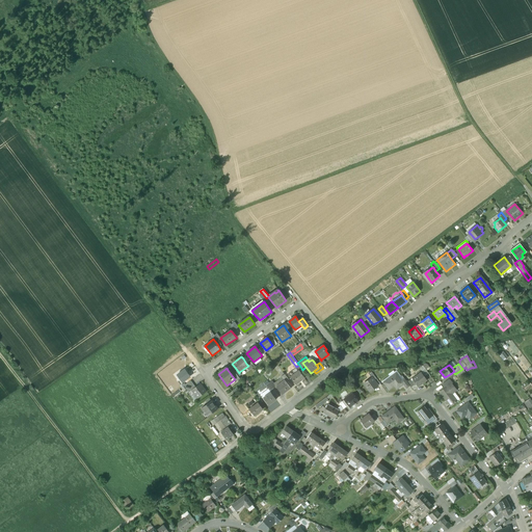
[(177,375),(183,382),(190,376),(185,369),(177,375)]
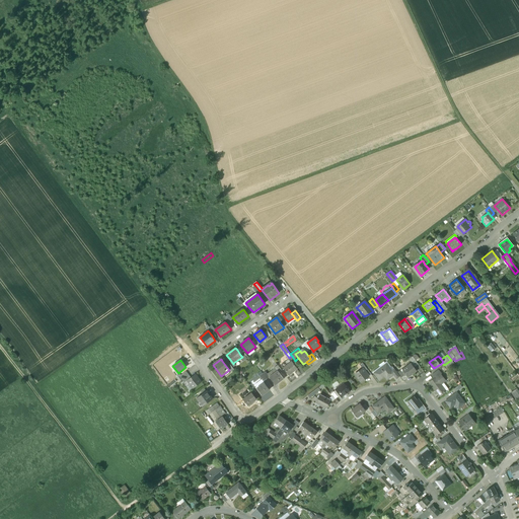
[(451,360),(444,365),(447,369),(454,364),(452,360),(451,360)]
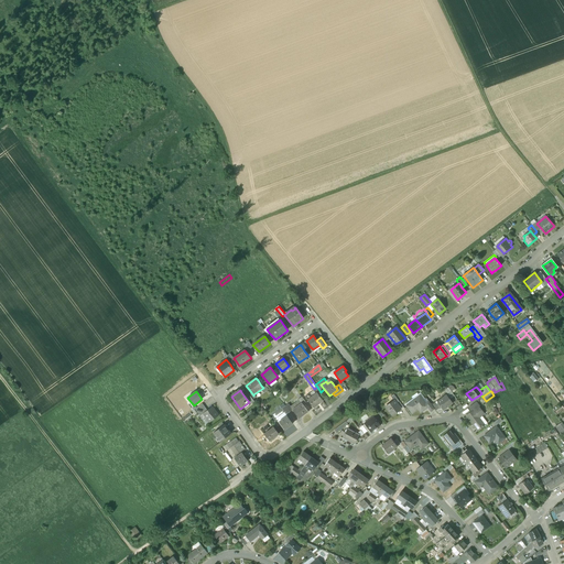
[(317,393),(314,396),(313,394),(311,396),(308,394),(305,397),(308,401),(314,408),(317,405),(323,401),(318,394),(317,393)]
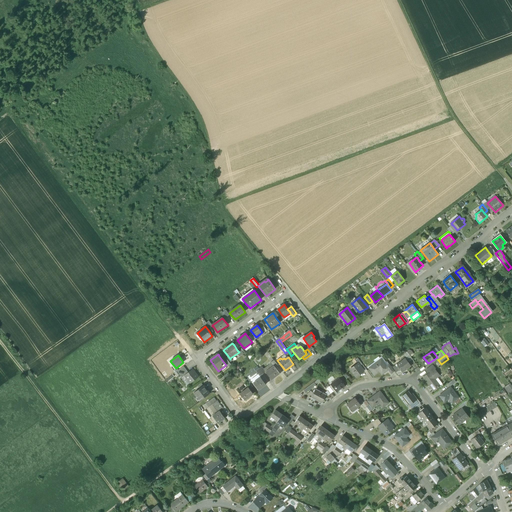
[(384,364),(381,359),(369,368),(374,375),(379,372),(382,375),(388,370),(389,369),(386,366),(384,364)]
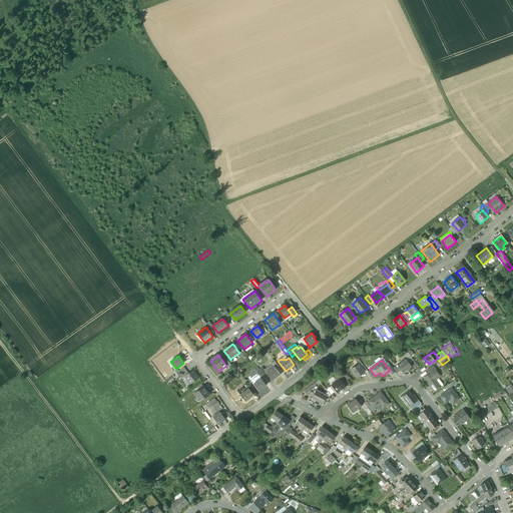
[(404,363),(403,362),(398,366),(402,371),(404,373),(412,367),(407,361),(404,363)]
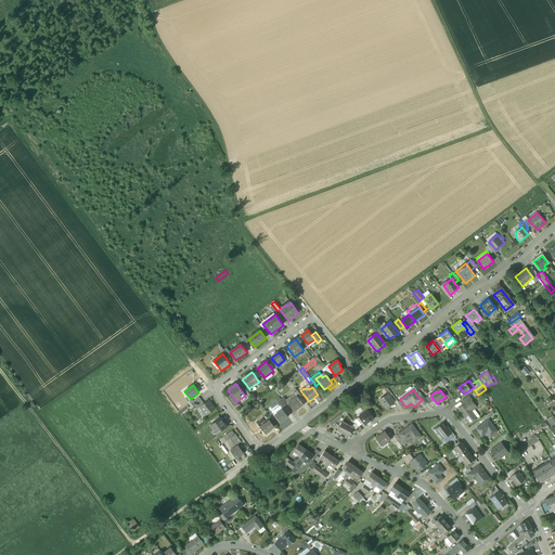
[(296,397),(294,394),(292,396),(286,400),(288,403),(296,397)]
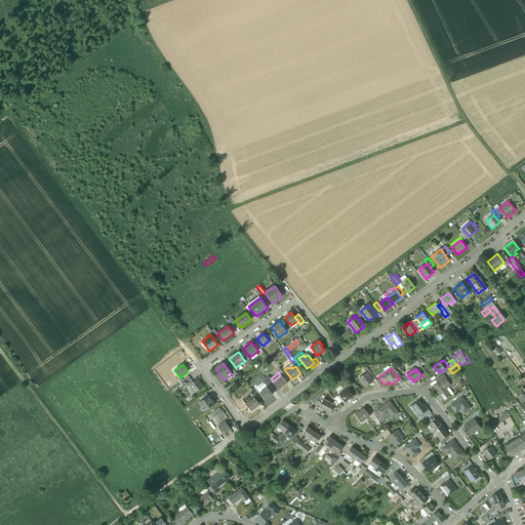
[(366,373),(359,378),(365,387),(373,381),(369,375),(367,372),(366,373)]
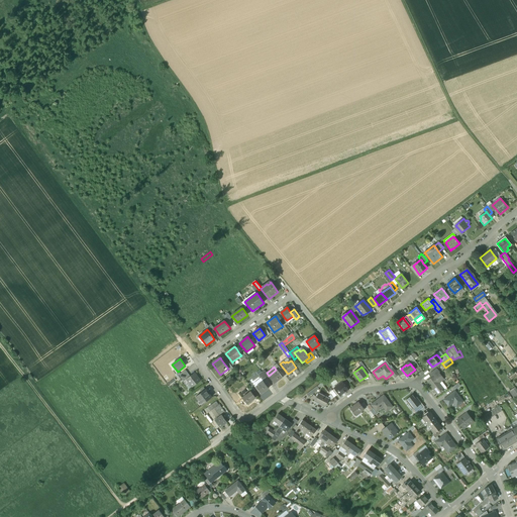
[(396,372),(393,368),(390,370),(393,373),(392,374),(395,377),(398,375),(396,372)]
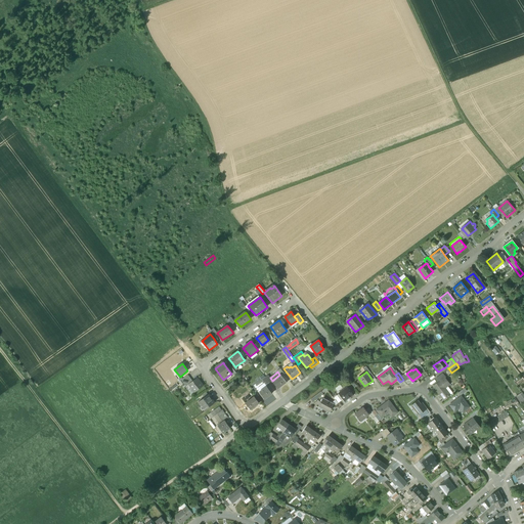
[(187,387),(189,385),(193,382),(188,375),(182,380),(187,387)]
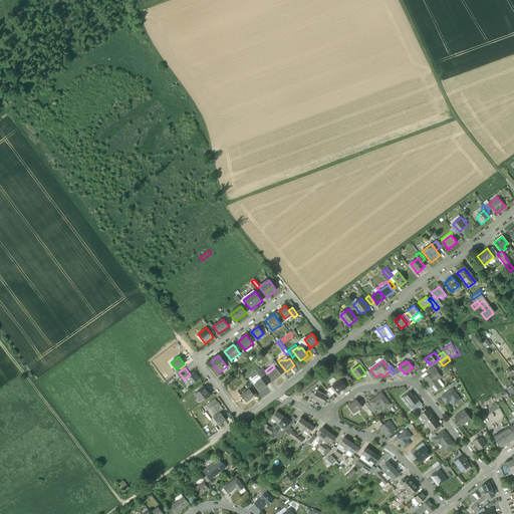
[(267,373),(266,373),(273,381),(281,375),(276,369),(275,367),(274,367),(267,373)]
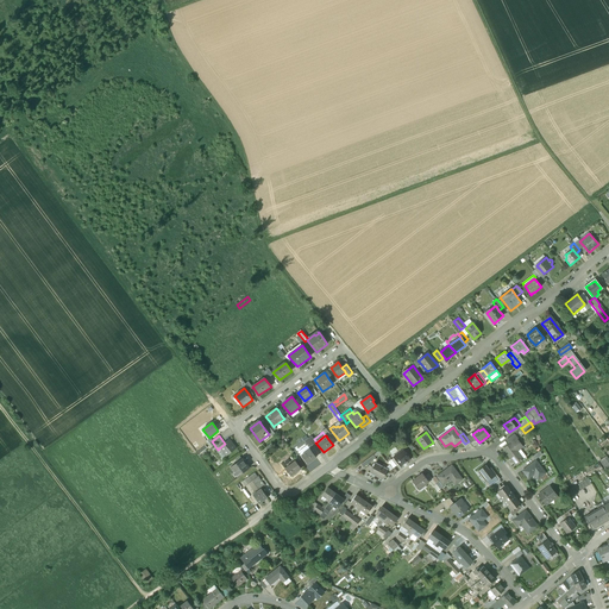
[(518,438),(503,449),(515,465),(521,460),(515,452),(522,447),(518,440),(518,439),(518,438)]
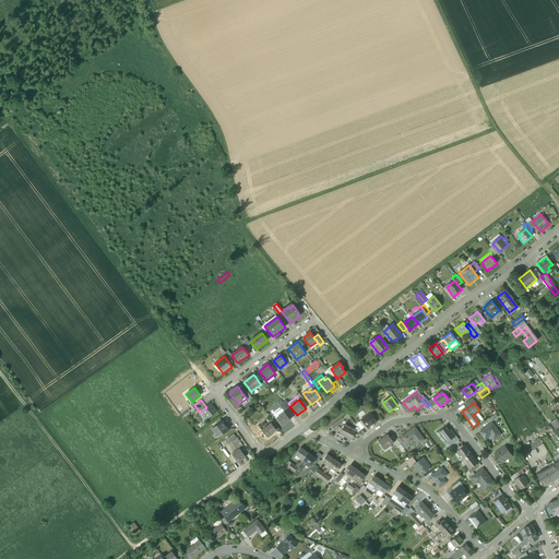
[(206,407),(202,411),(207,418),(217,412),(211,404),(206,407)]
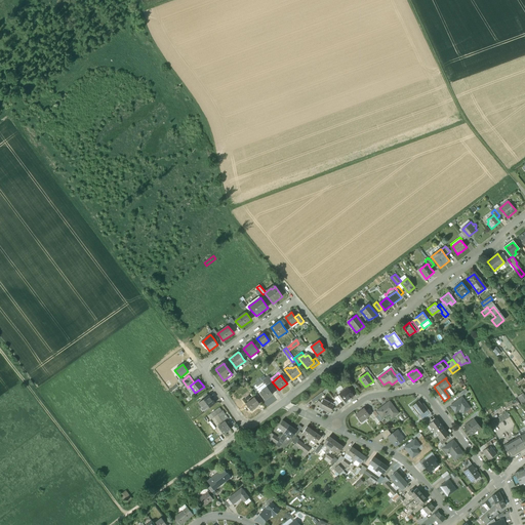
[(267,387),(265,384),(256,390),(259,393),(260,393),(267,388),(267,387)]
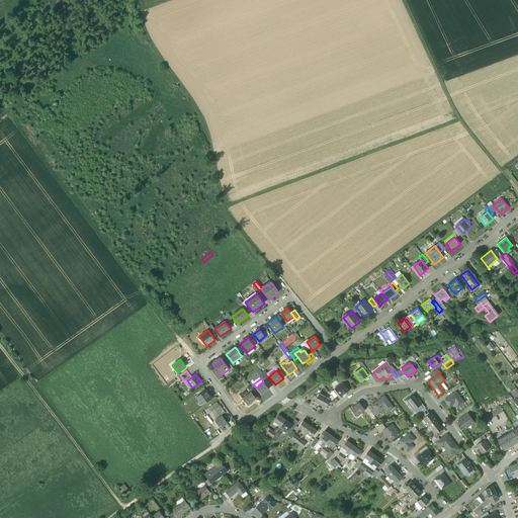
[(263,382),(257,387),(262,395),(269,390),(263,382)]
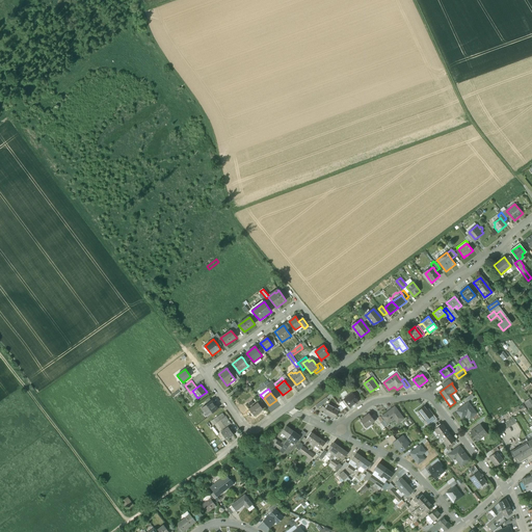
[(352,393),(347,397),(348,398),(345,401),(348,405),(349,407),(358,401),(352,393)]
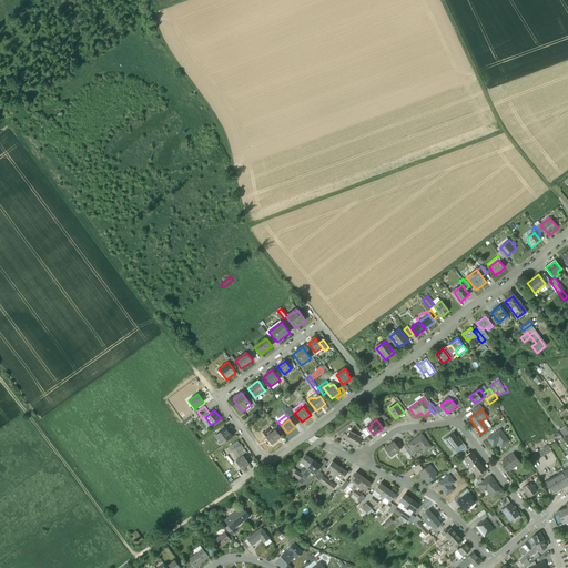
[(348,425),(336,434),(340,437),(351,428),(350,427),(348,425)]
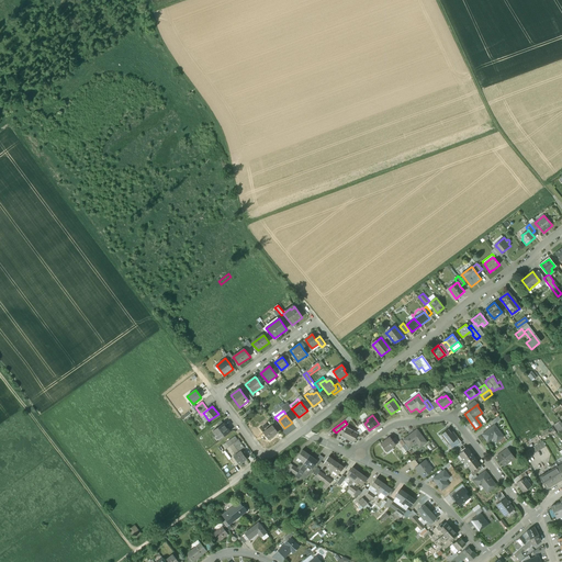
[(223,424),(213,431),(220,440),(231,433),(223,424)]
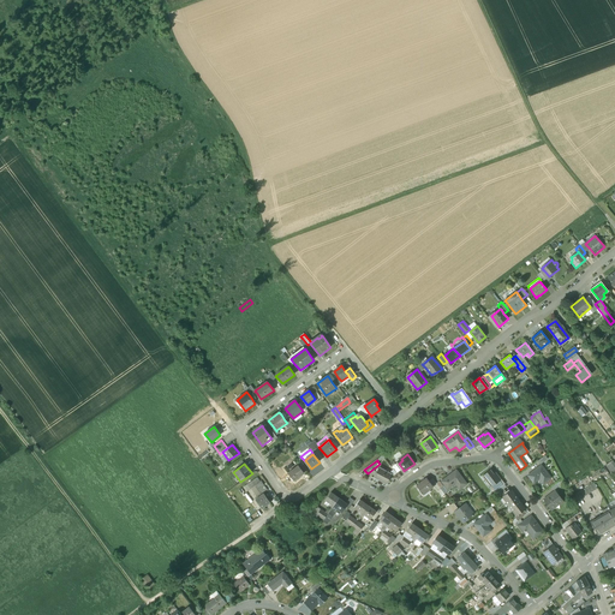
[(304,473),(298,466),(288,473),(293,482),(304,473)]
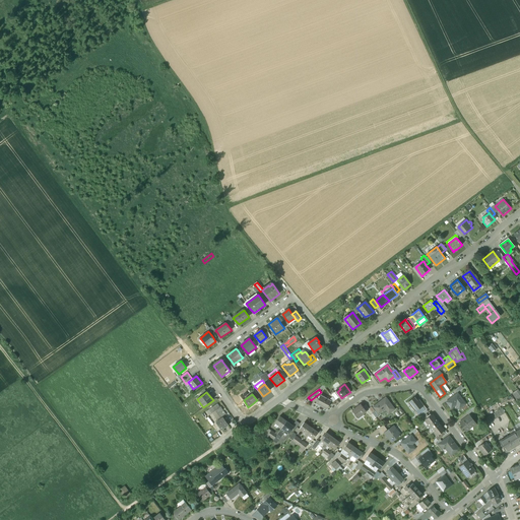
[(457,394),(446,402),(451,408),(457,404),(460,408),(459,408),(459,409),(465,404),(457,394)]
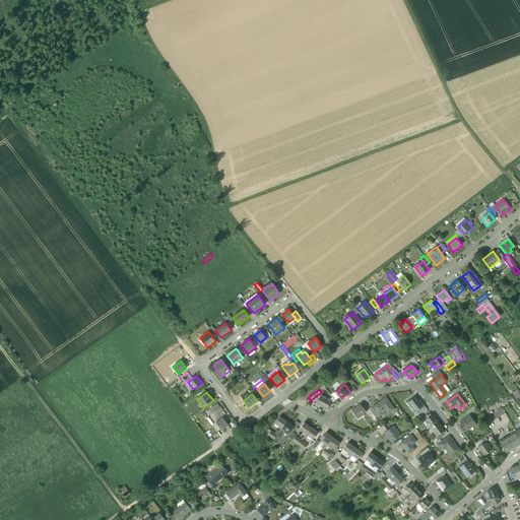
[(331,401),(321,395),(316,404),(327,409),(331,401)]
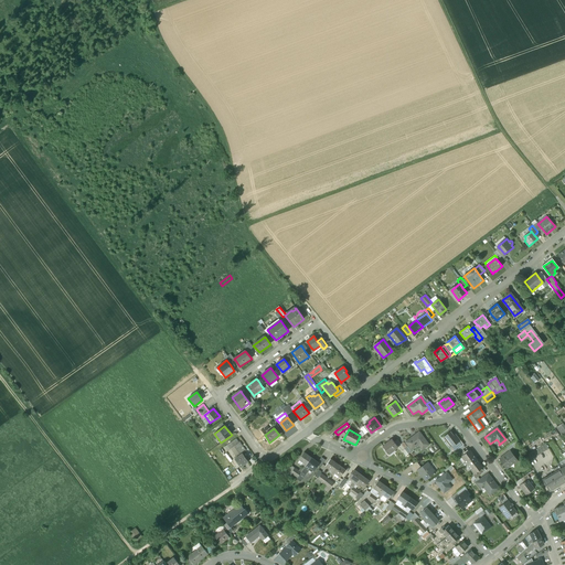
[(419,432),(405,443),(411,450),(420,443),(425,448),(429,445),(419,432)]
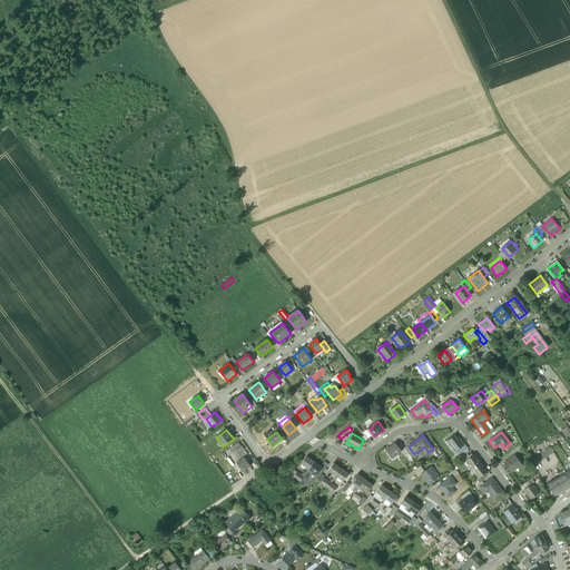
[(460,440),(459,441),(454,435),(452,438),(451,439),(448,441),(451,445),(452,444),(458,451),(465,446),(460,440)]
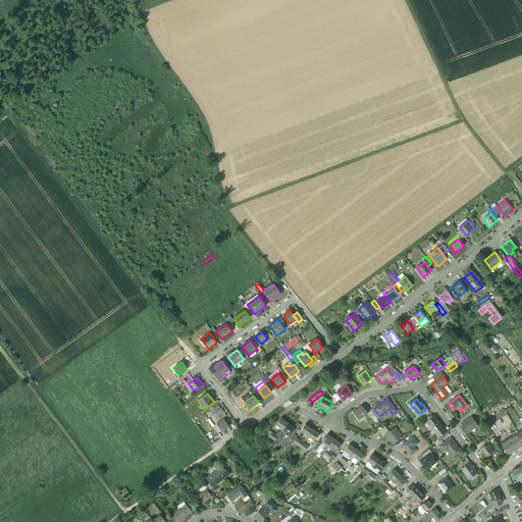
[(362,406),(354,412),(359,420),(359,419),(364,415),(364,416),(367,414),(362,406)]
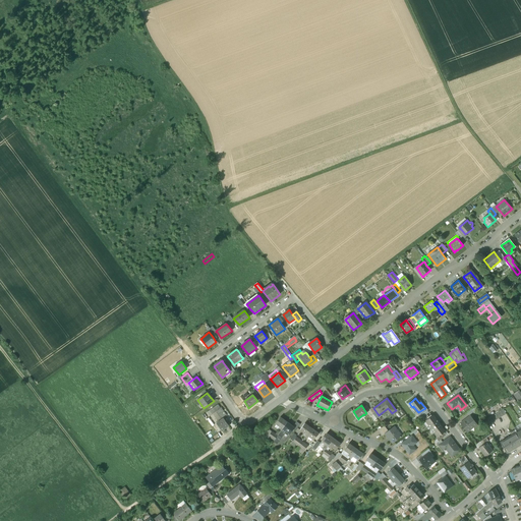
[(372,414),(366,406),(364,407),(370,416),(372,414)]
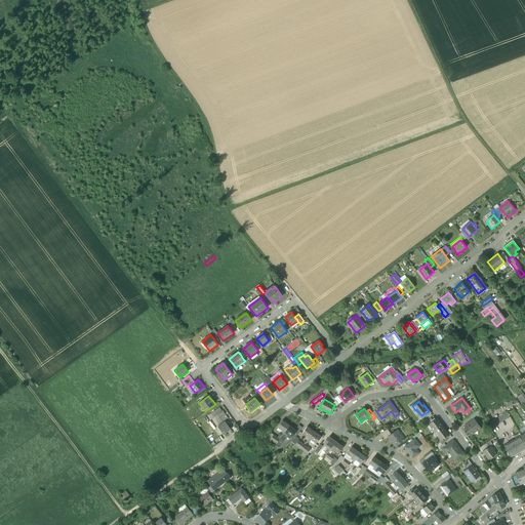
[(229,419),(223,411),(219,414),(225,421),(226,421),(229,419)]
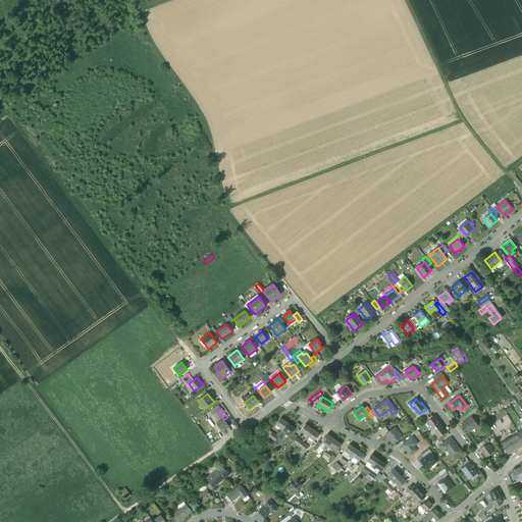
[(504,410),(488,420),(486,421),(489,426),(507,415),(504,410)]
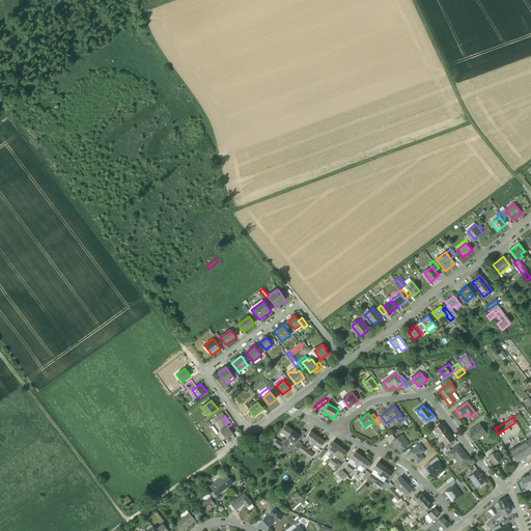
[(438,426),(434,429),(440,438),(448,431),(442,423),(438,426)]
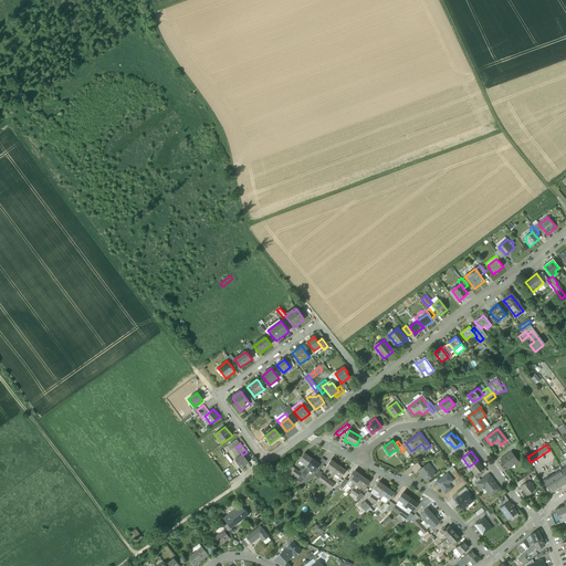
[(519,461),(511,452),(500,460),(507,470),(519,461)]
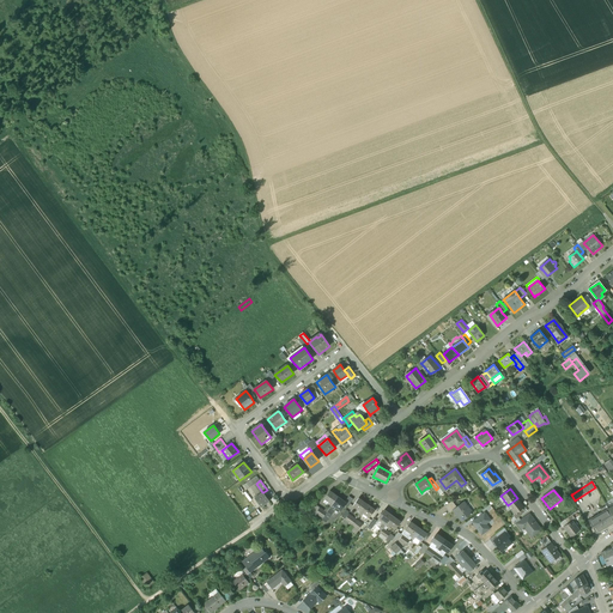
[(339,497),(331,491),(325,498),(331,503),(329,505),(332,507),(339,497)]
